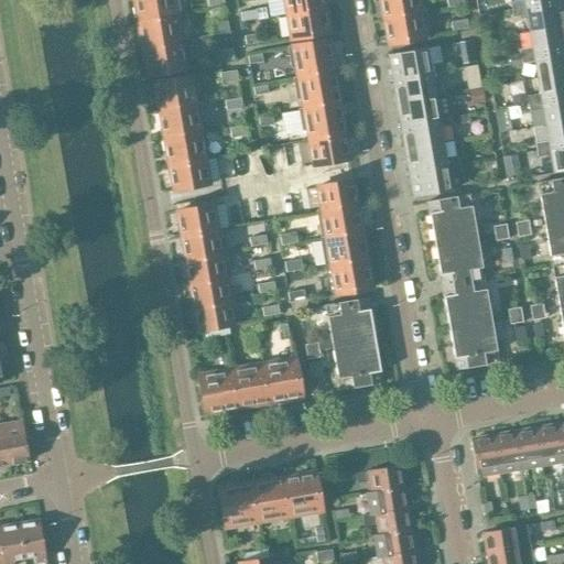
[(173,0),(133,0),(138,22),(176,15),(173,0)]
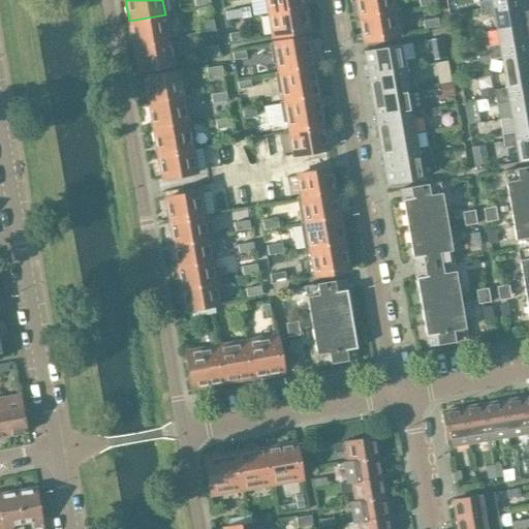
[(303,0),(266,0),(269,16),(305,9),(303,0)]
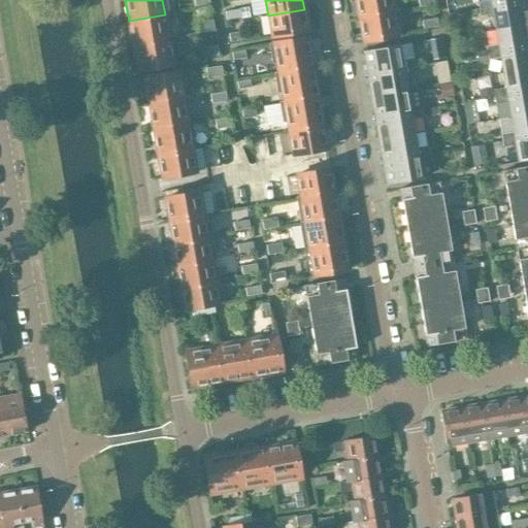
[(395,0),(356,0),(360,20),(397,12),(398,12),(397,10),(392,11),(391,4),(396,3),(395,0)]
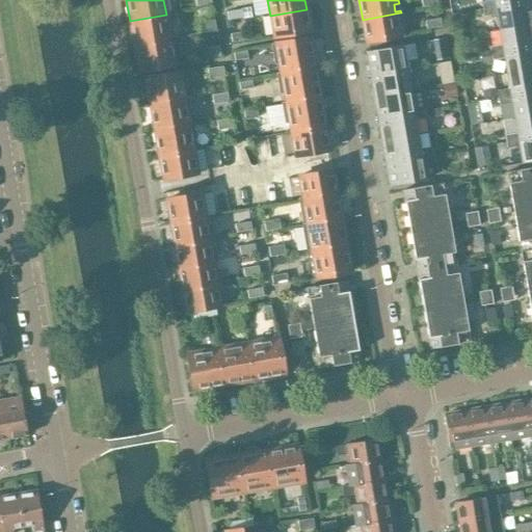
[(459,10),(457,0),(448,0),(450,11),(459,10)]
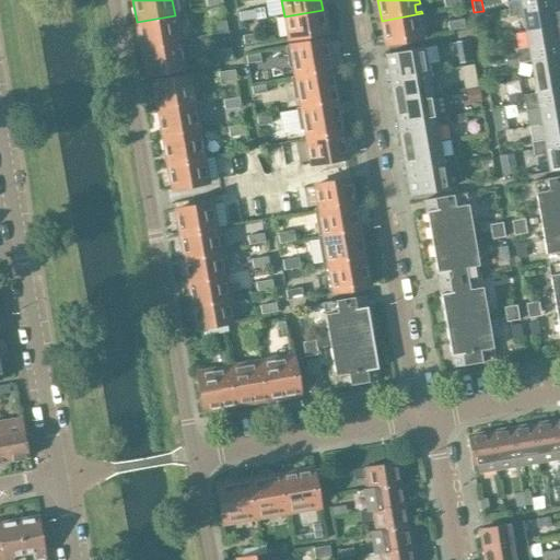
[(506,3),(508,11),(559,1),(558,0),(518,0),(520,1),(506,3)]
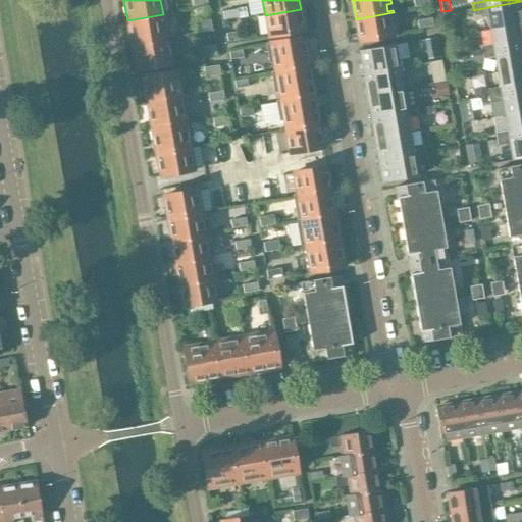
[(521,9),(521,1),(473,10),(474,16),(486,14),(489,30),(521,23),(521,9)]
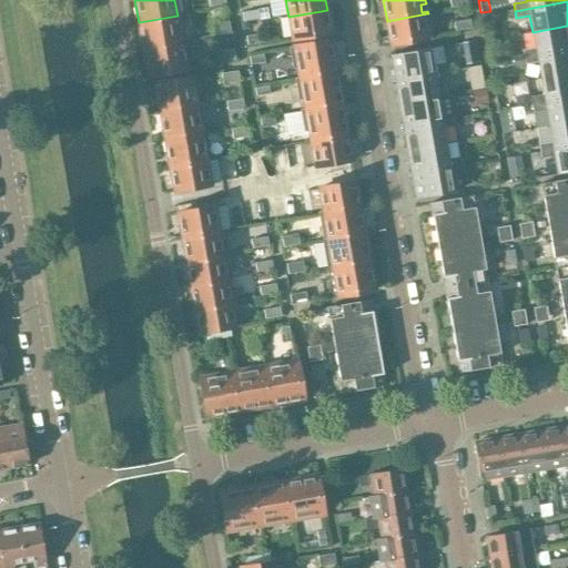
[(257,10),(242,13),(243,22),(259,19),(257,10)]
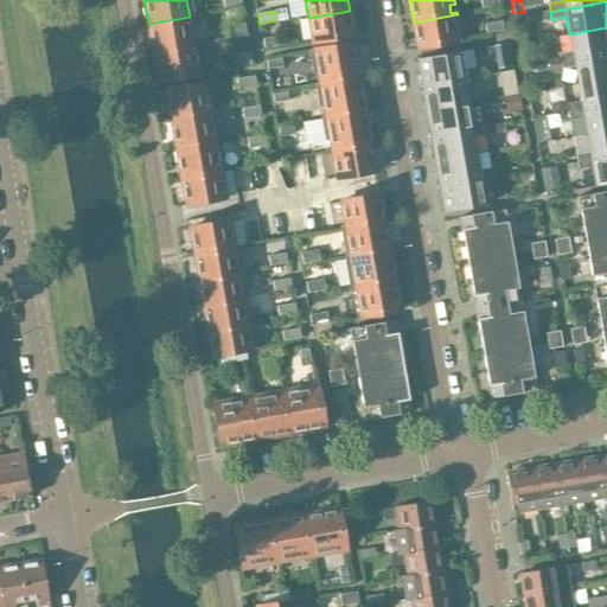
[(350,11),(308,18),(313,43),(355,36),(350,11)]
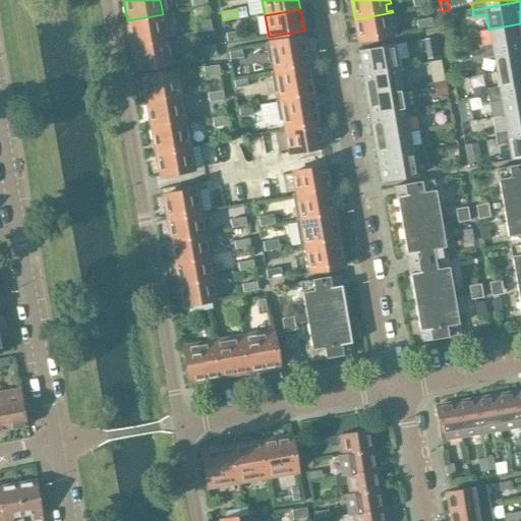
[(390,25),(395,25),(392,12),(355,19),(359,42),(391,36),(390,25)]
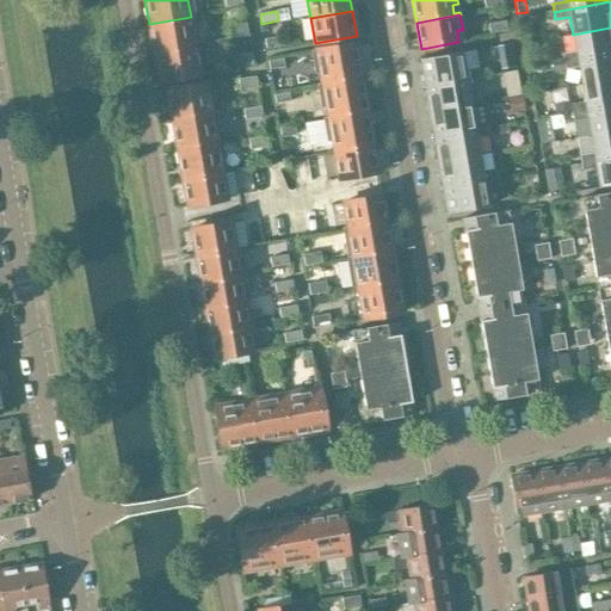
[(191,17),(149,24),(154,54),(196,47),(191,17)]
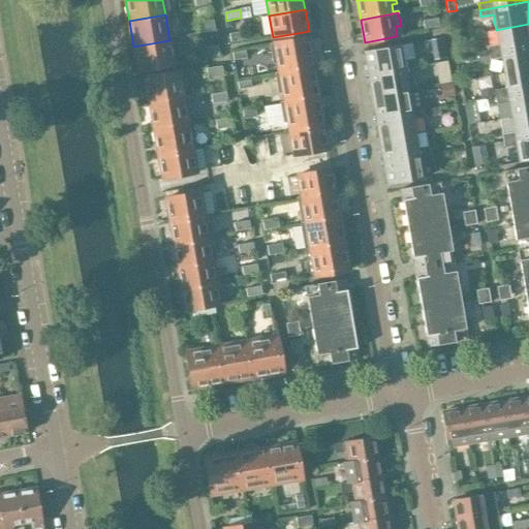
[(437,19),(422,22),(424,29),(438,27),(437,19)]
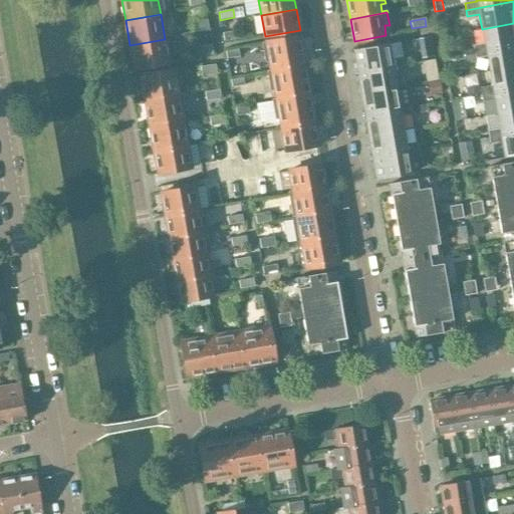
[(208,29),(207,20),(192,22),(194,32),(208,29)]
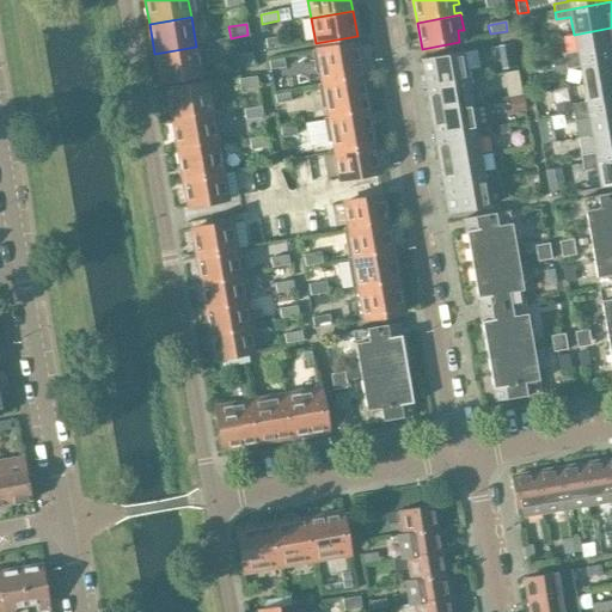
[(611,28),(574,35),(576,51),(562,54),(563,62),(611,54),(611,28)]
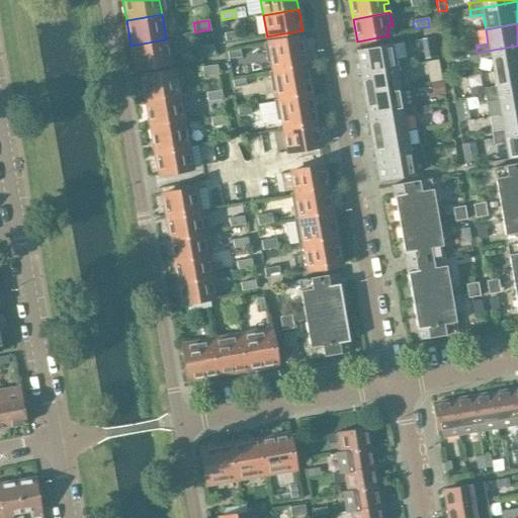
[(239,31),(224,33),(226,41),(240,38),(239,31)]
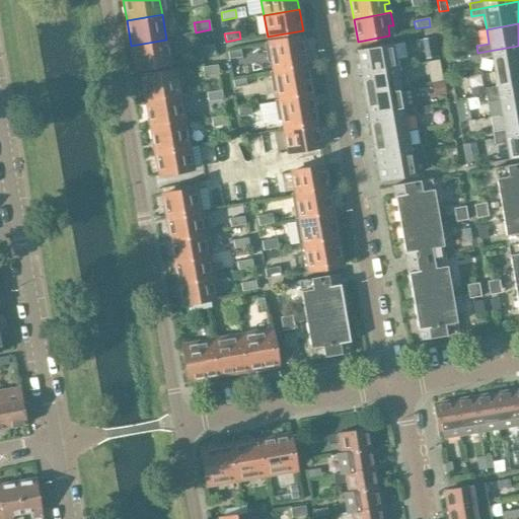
[(269,72),(270,74),(306,68),(301,36),(264,44),(268,64),(273,63),(274,71),(269,72)]
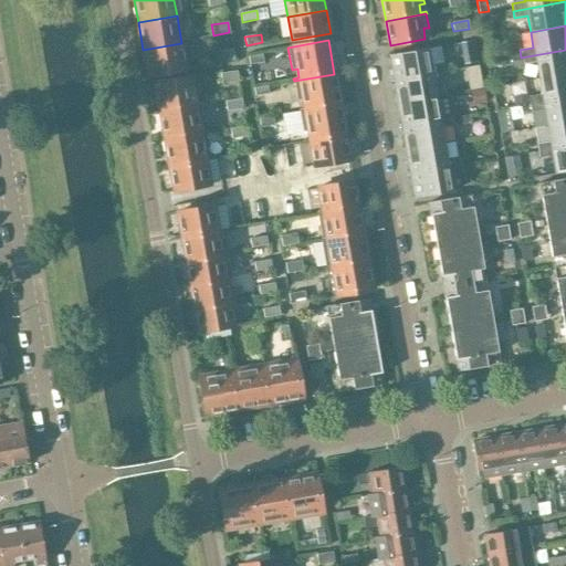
[(181,43),(143,50),(148,77),(186,71),(181,43)]
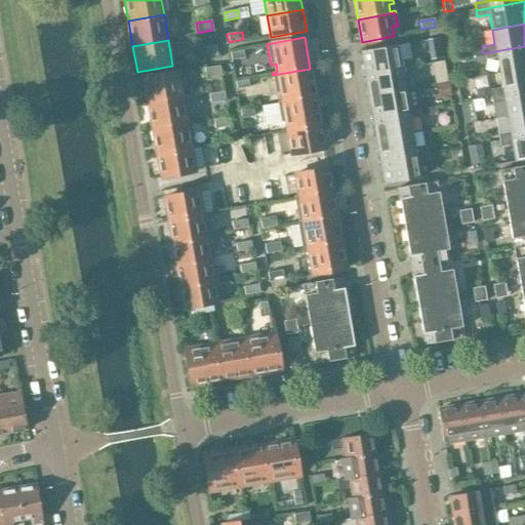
[(217,55),(215,45),(200,48),(202,57),(217,55)]
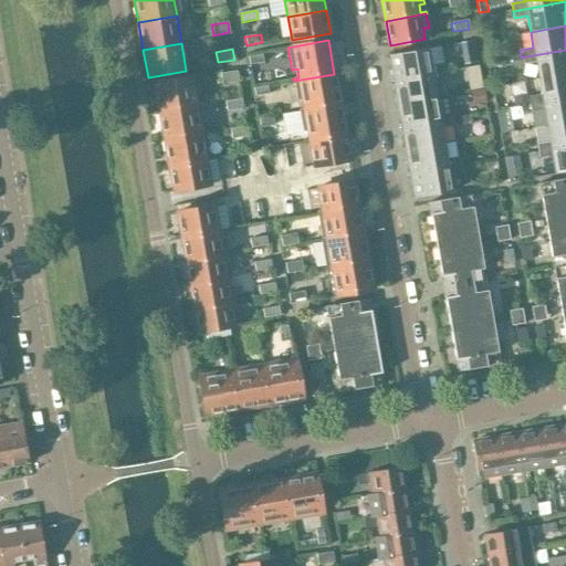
[(389,55),(392,80),(444,71),(443,64),(430,66),(427,49),(389,55)]
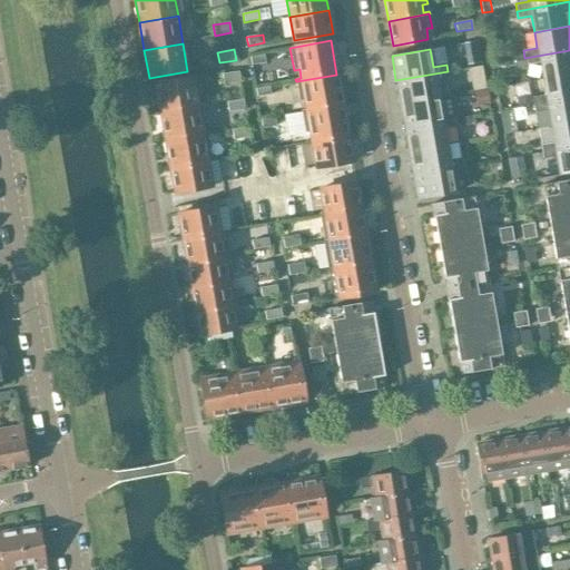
[(569,50),(524,58),(527,66),(539,64),(542,79),(569,74),(569,50)]
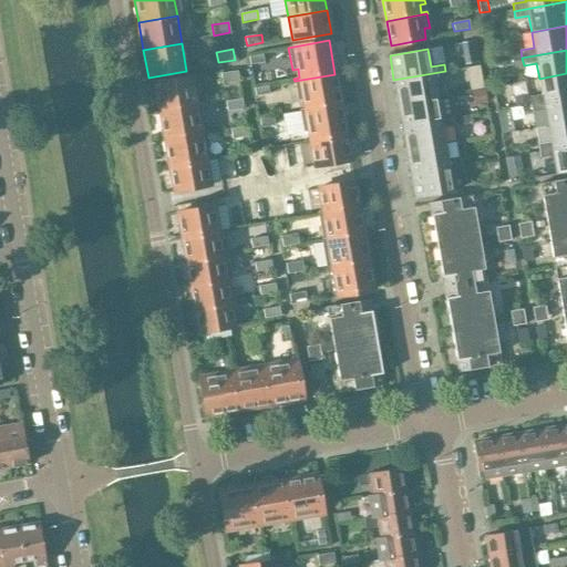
[(248,57),(250,65),(264,62),(263,54),(248,57)]
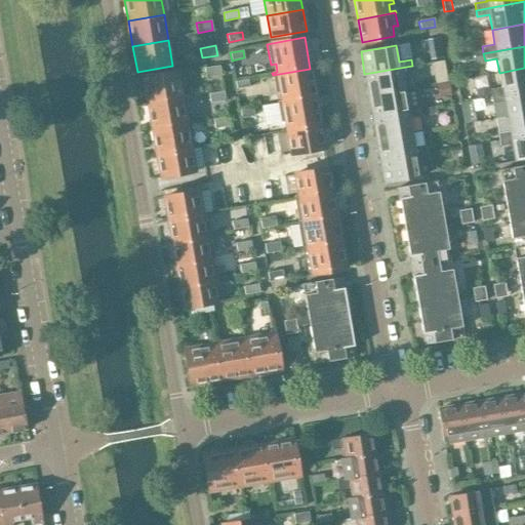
[(475,57),(476,66),(484,65),(483,55),(475,57)]
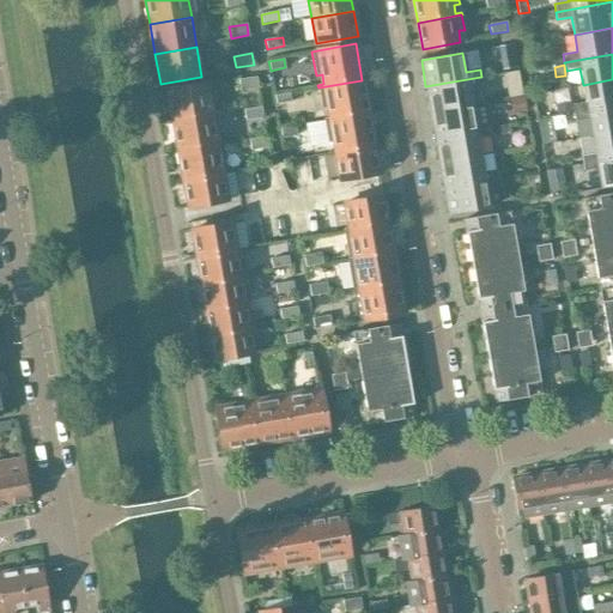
[(258,89),(255,77),(238,80),(241,91),(258,89)]
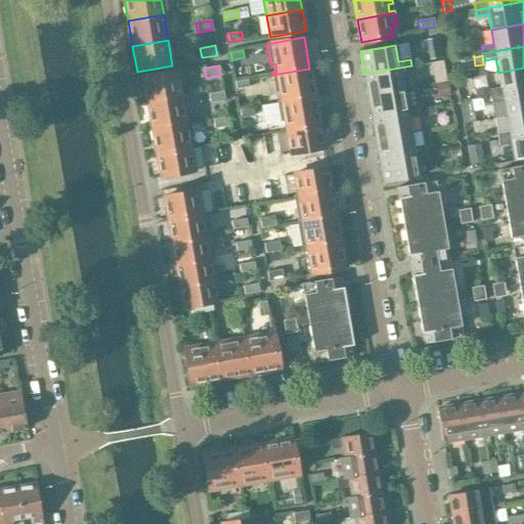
[(411,66),(363,74),(367,96),(403,90),(400,75),(412,73),(411,66)]
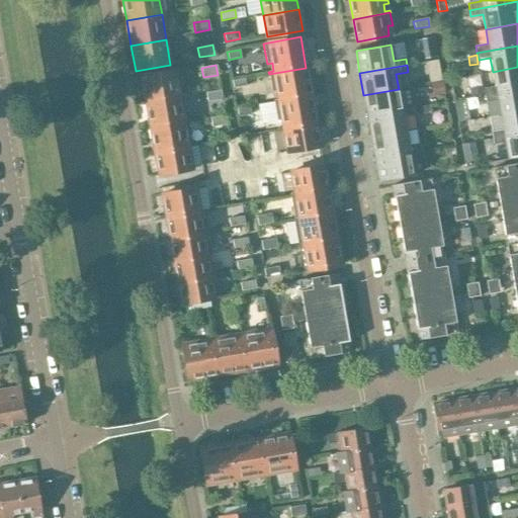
[(517,67),(493,72),(495,87),(484,89),(485,96),(517,89),(517,67)]
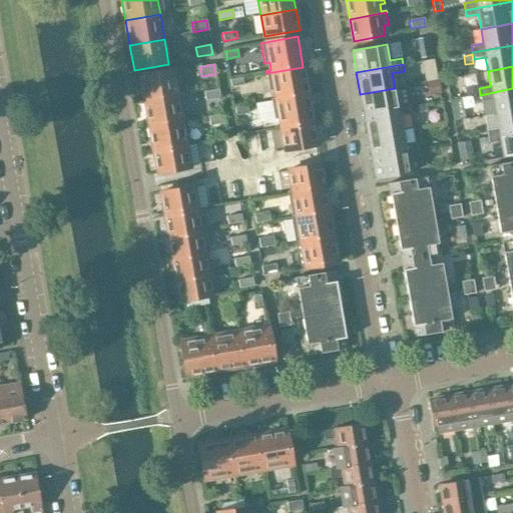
[(303,67),(267,73),(270,91),(275,90),(276,98),(271,99),(272,101),(308,95),(303,67)]
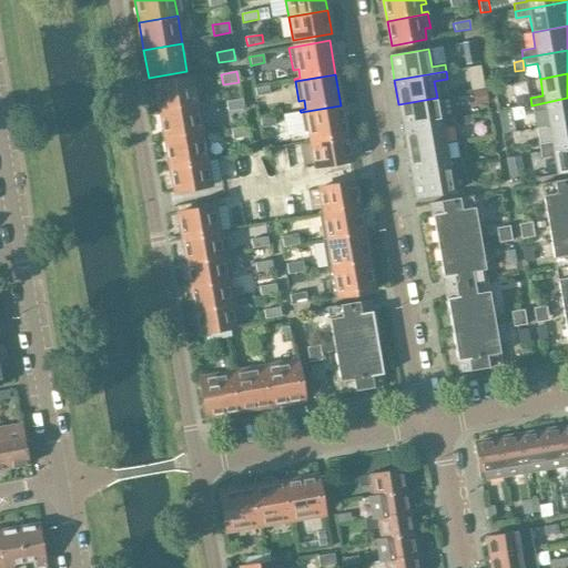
[(196,75),(155,83),(161,113),(201,105),(201,103),(195,104),(194,95),(199,94),(196,78),(196,75)]
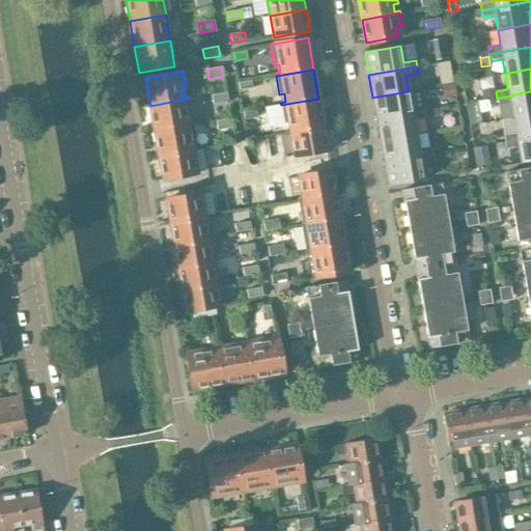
[(238,83),(240,90),(252,88),(251,81),(238,83)]
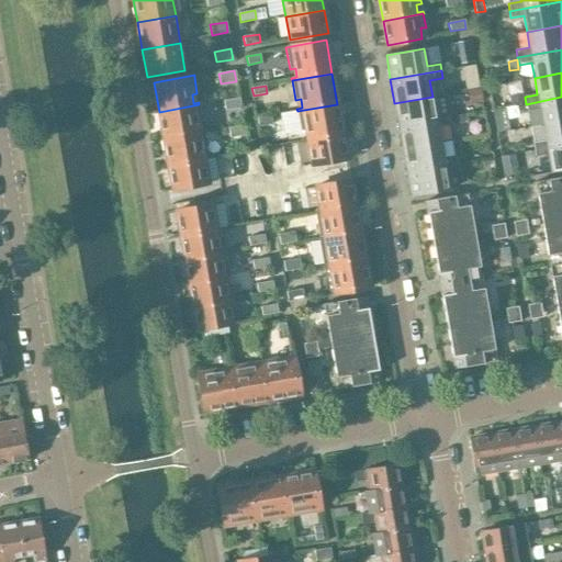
[(449,117),(446,94),(433,97),(394,103),(398,126),(449,117)]
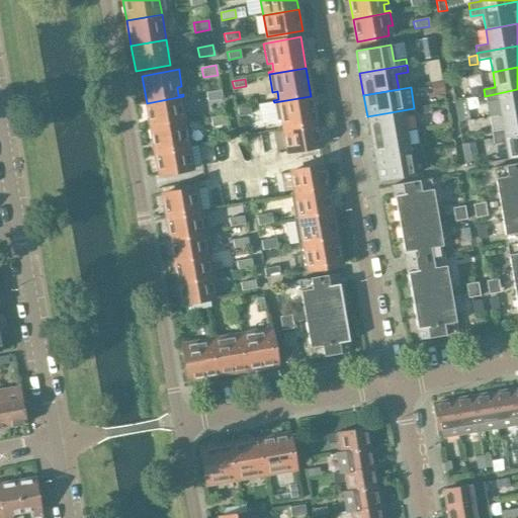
[(482,87),(469,89),(471,98),(483,96),(482,87)]
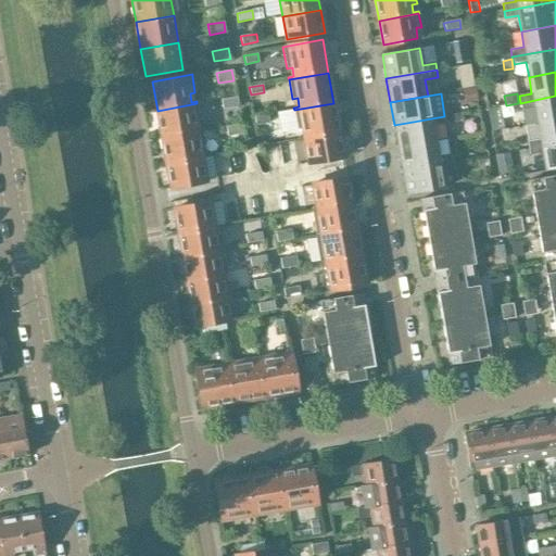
[(555,96),(520,103),(521,110),(534,108),(536,124),(555,119),(555,96)]
